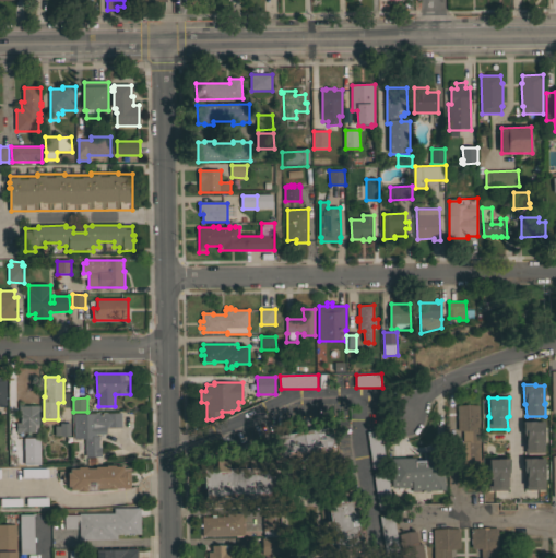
[(39,406),(40,425),(38,425),(39,434),(34,434),(34,441),(24,441),(24,434),(18,434),(18,438),(20,438),(20,451),(11,452),(11,430),(16,430),(16,424),(21,424),(21,406),(39,406)]
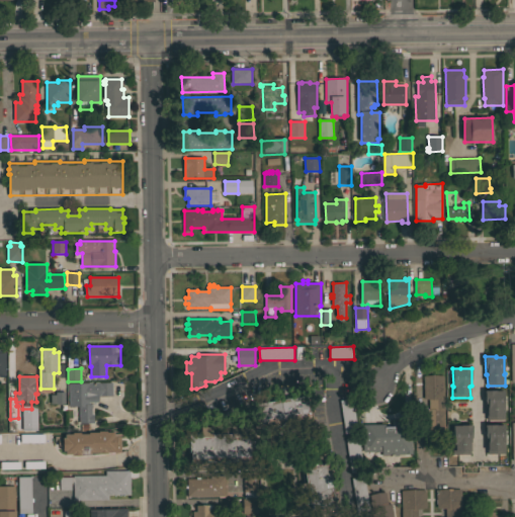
[(445,433),(425,433),(425,411),(430,411),(430,400),(425,400),(425,376),(444,376),(445,433)]
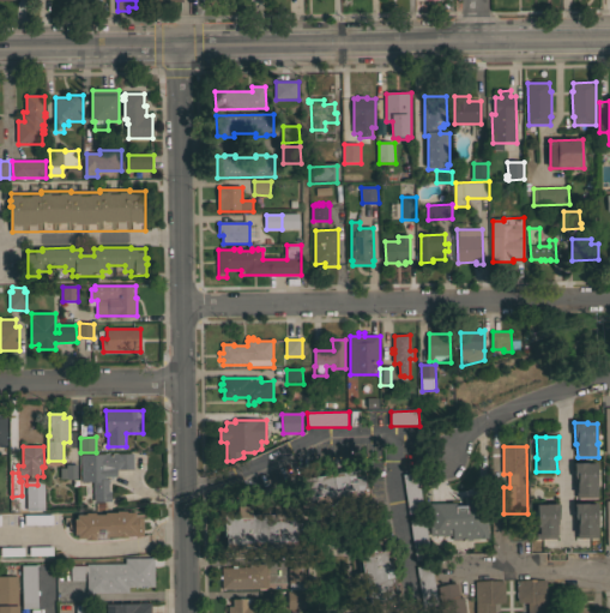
[(118,472),(118,478),(107,478),(107,480),(109,480),(110,492),(112,492),(113,503),(107,503),(107,511),(97,511),(97,503),(95,503),(95,482),(83,482),(83,455),(134,455),(134,470),(118,472)]
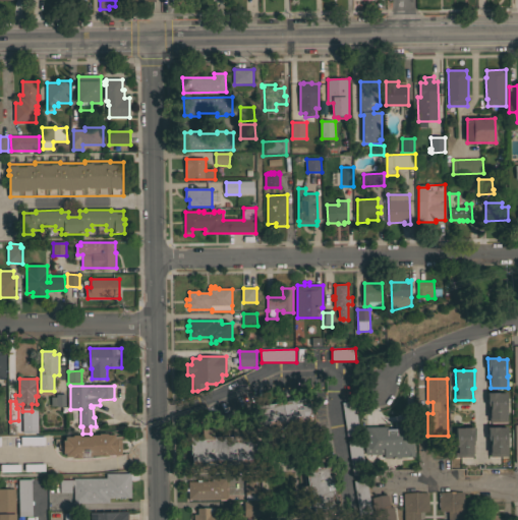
[(491,410),(488,410),(487,393),(499,393),(500,394),(507,393),(508,421),(505,422),(491,423),(491,410)]
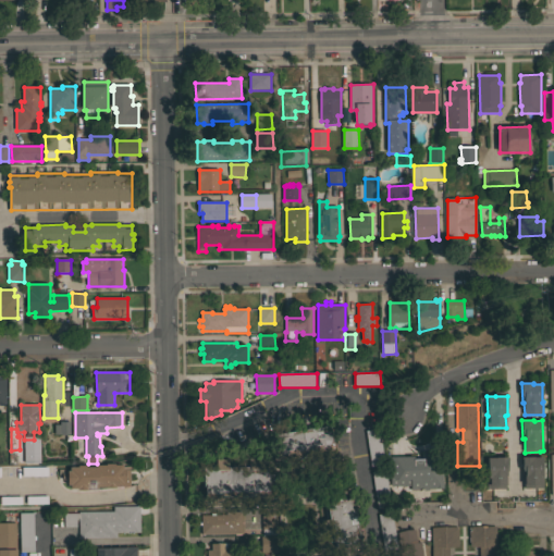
[(71,435),(56,434),(56,424),(61,425),(61,422),(72,422),(71,435)]
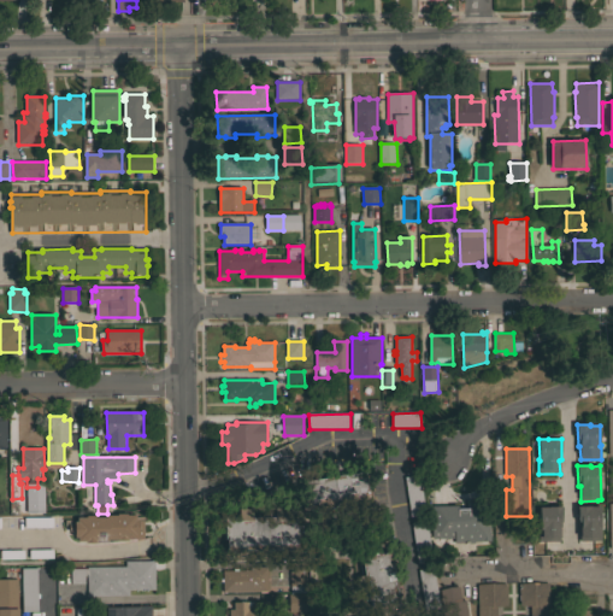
[(365,471),(371,503),(308,514),(302,482),(365,471)]
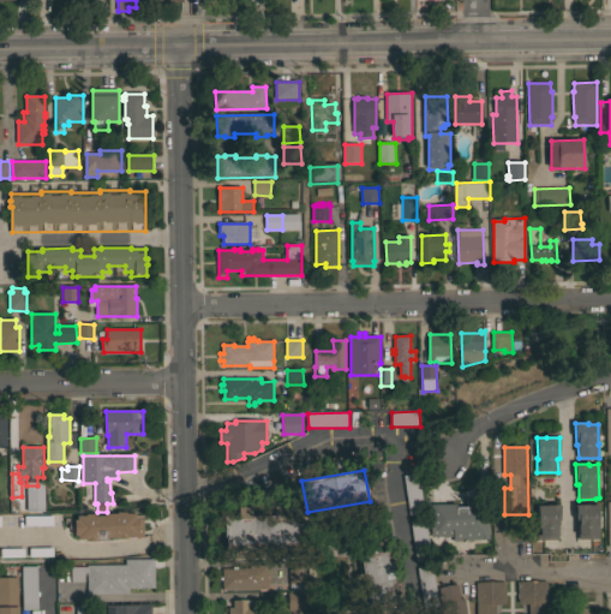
[(419,474),(426,513),(411,516),(405,476),(419,474)]
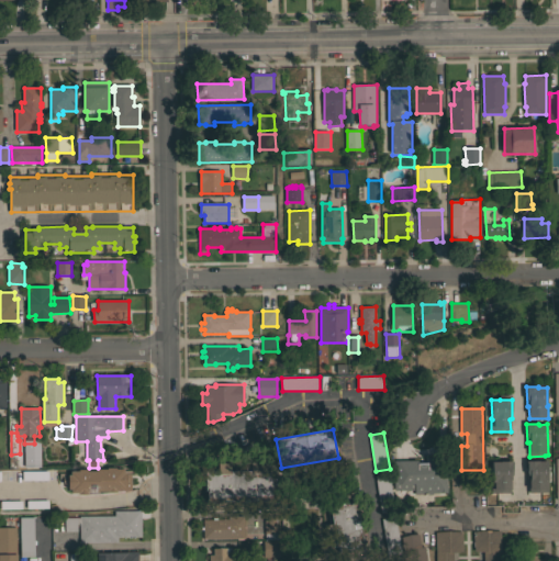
[(37,444),(21,442),(20,469),(37,469),(37,444)]
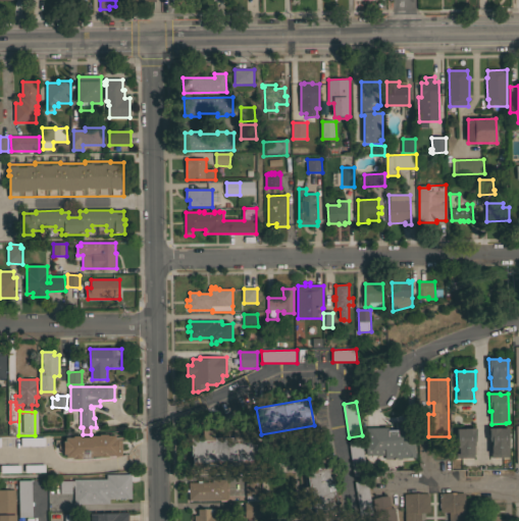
[(403,459),(403,460),(398,461),(398,460),(395,460),(386,460),(385,456),(367,456),(367,428),(396,427),(396,424),(415,424),(417,458),(403,459)]
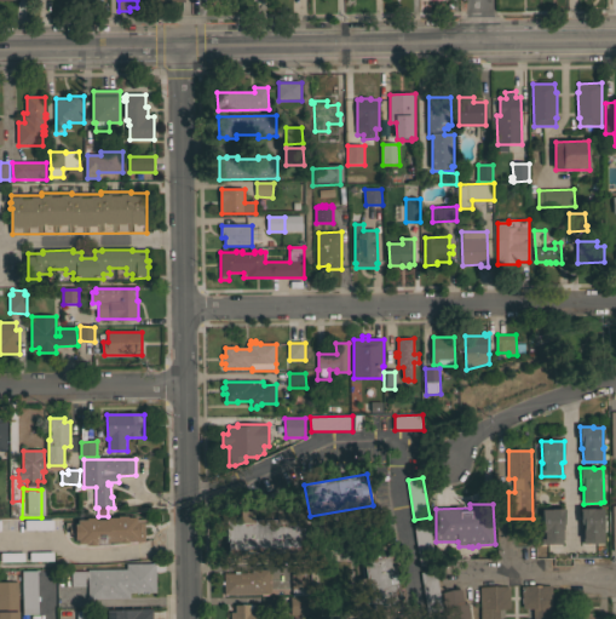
[(605,544),(583,544),(583,529),(582,529),(581,513),(581,509),(594,509),(594,510),(604,510),(605,544)]
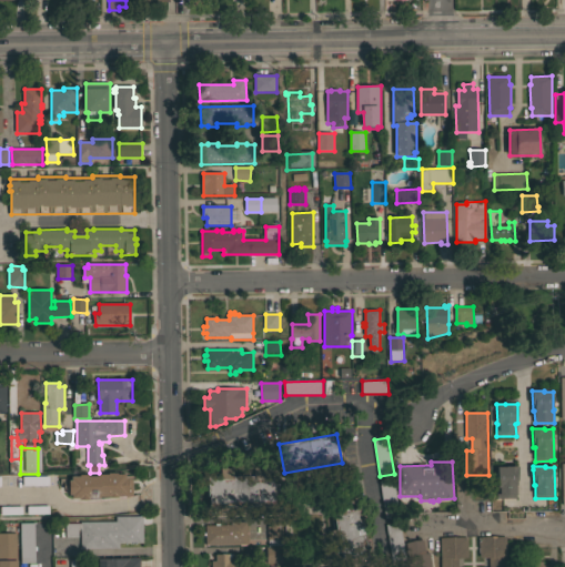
[(497,486),(498,487),(498,467),(506,467),(518,467),(518,471),(518,485),(516,486),(517,495),(516,495),(516,499),(497,499),(497,486)]
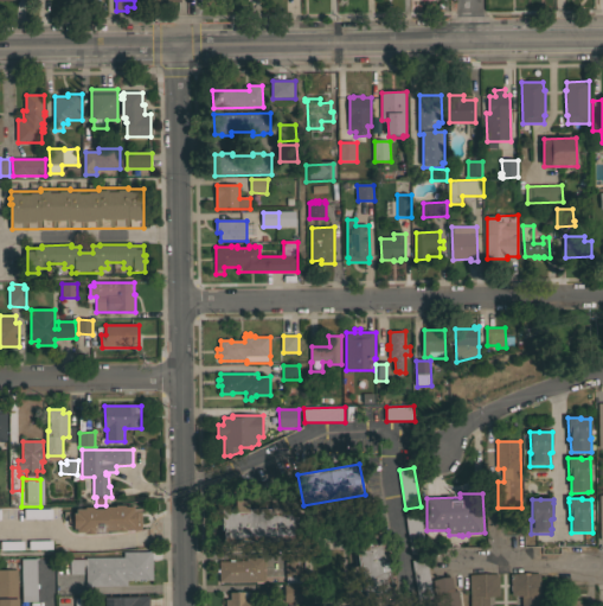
[(249,502),(249,510),(264,510),(263,501),(284,501),(284,509),(295,509),(295,512),(297,512),(297,541),(224,542),(224,531),(223,531),(222,510),(237,510),(237,502),(249,502)]
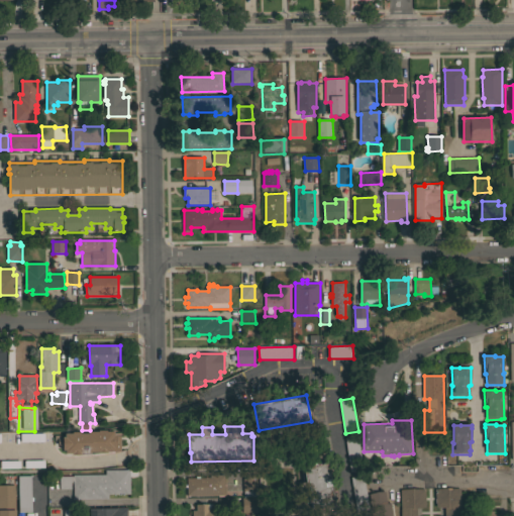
[(73,433),(73,432),(81,432),(81,434),(89,433),(89,432),(99,432),(99,431),(107,431),(107,432),(115,432),(115,435),(117,435),(117,440),(121,440),(121,451),(107,452),(107,453),(99,453),(99,452),(92,452),(92,453),(82,454),(82,455),(74,455),(74,454),(66,454),(66,450),(64,450),(64,437),(66,437),(66,433),(73,433)]
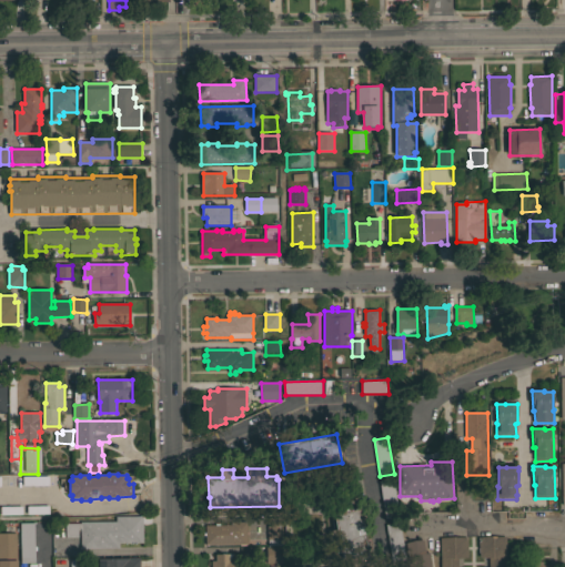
[(50,477),(50,486),(23,486),(23,477),(50,477)]
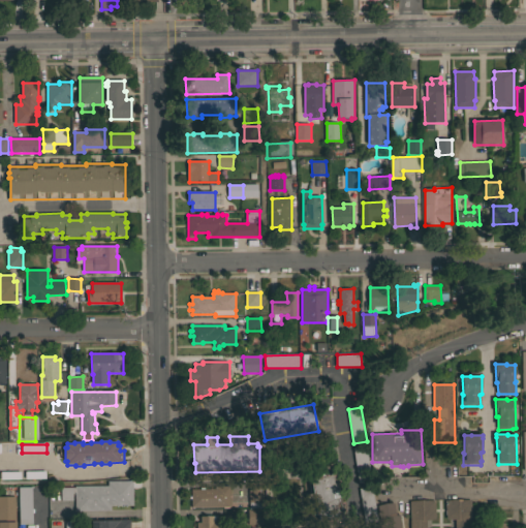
[(367,447),(372,482),(360,484),(354,448),(367,447)]
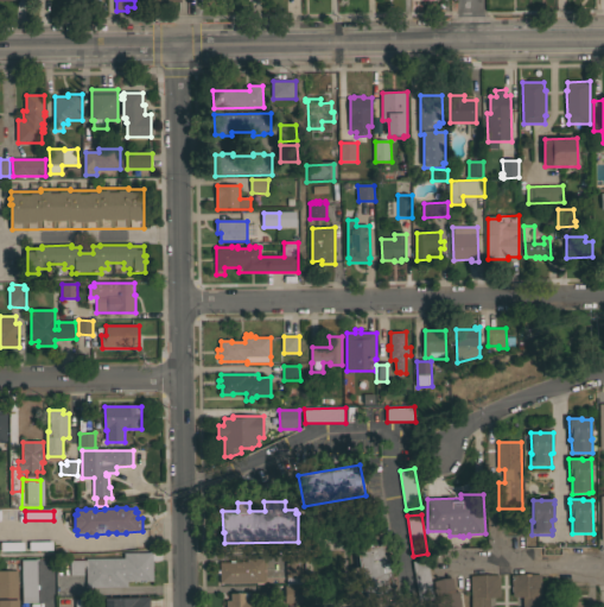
[(394,595),(368,599),(367,592),(363,592),(361,580),(353,581),(351,569),(360,568),(358,555),(361,555),(361,549),(369,548),(369,545),(376,544),(376,547),(386,544),(394,595)]
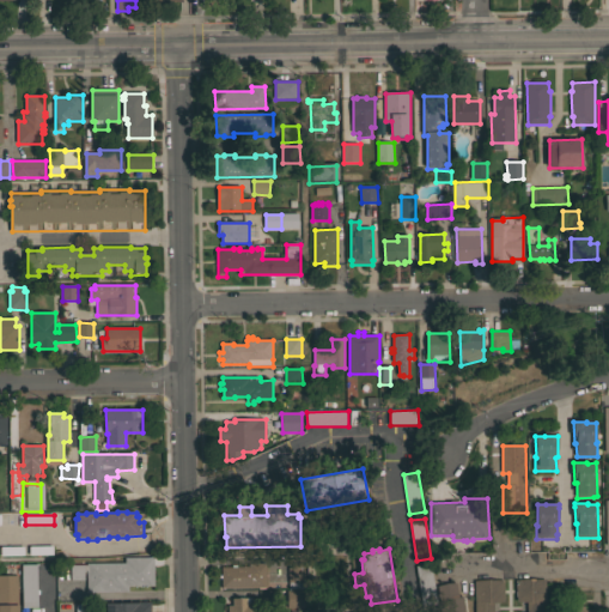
[(156,558),(156,587),(131,587),(131,593),(89,593),(89,573),(86,573),(86,581),(72,581),(72,565),(87,565),(87,564),(127,563),(127,558),(156,558)]
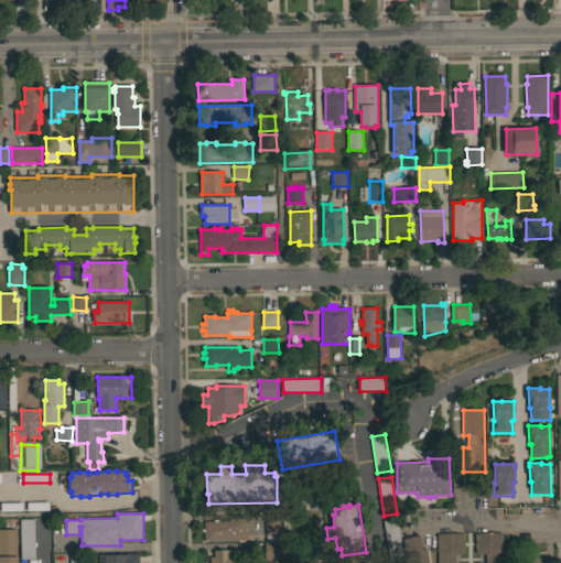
[(268,517),(282,517),(283,542),(268,542),(268,517)]
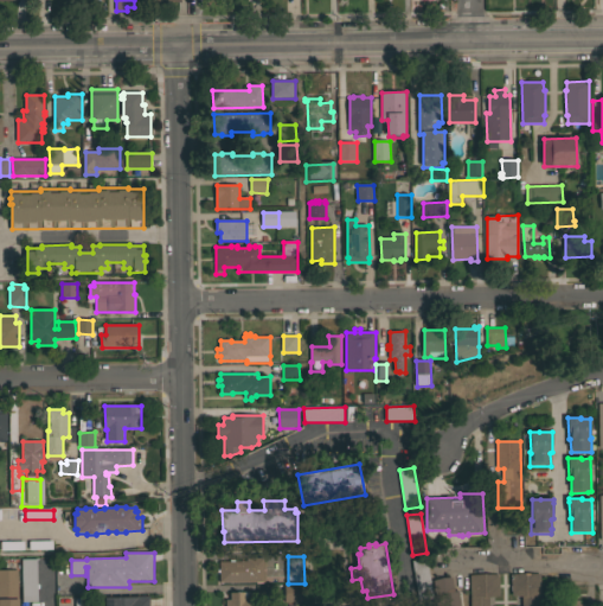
[(220,562),(244,562),(244,559),(265,559),(265,582),(222,582),(220,562)]
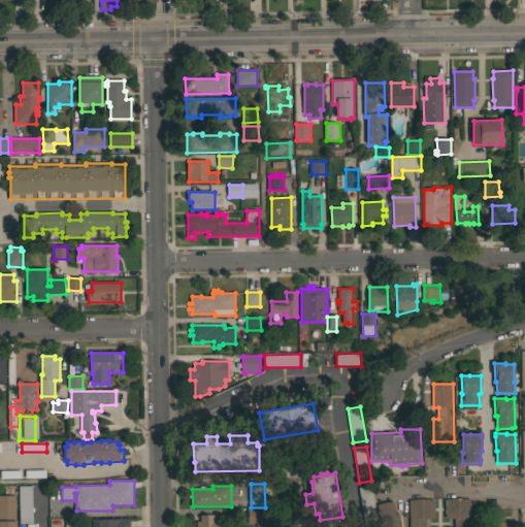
[(372,486),(378,521),(365,523),(360,488),(372,486)]
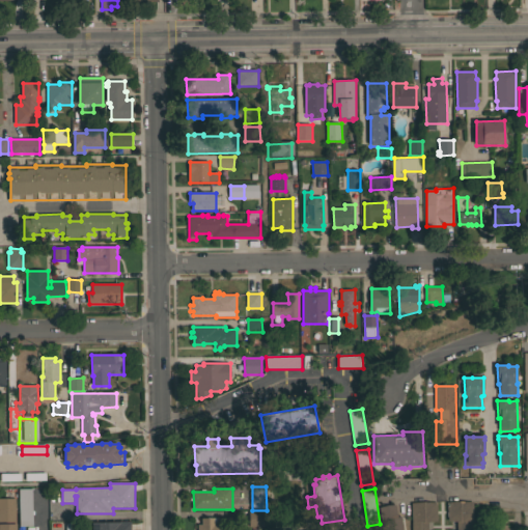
[(34,527),(21,527),(20,490),(33,490),(34,527)]
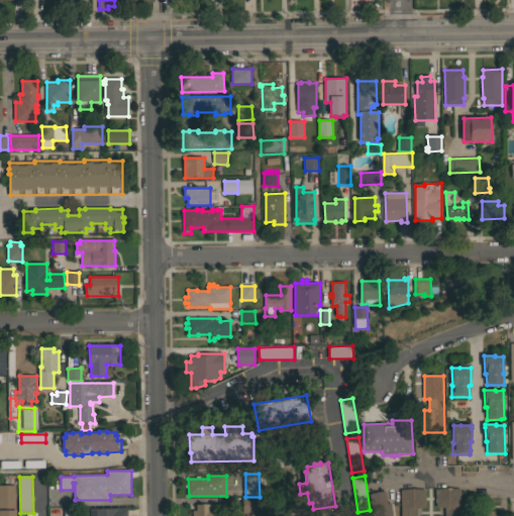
[(0,515),(0,486),(16,486),(16,515),(0,515)]
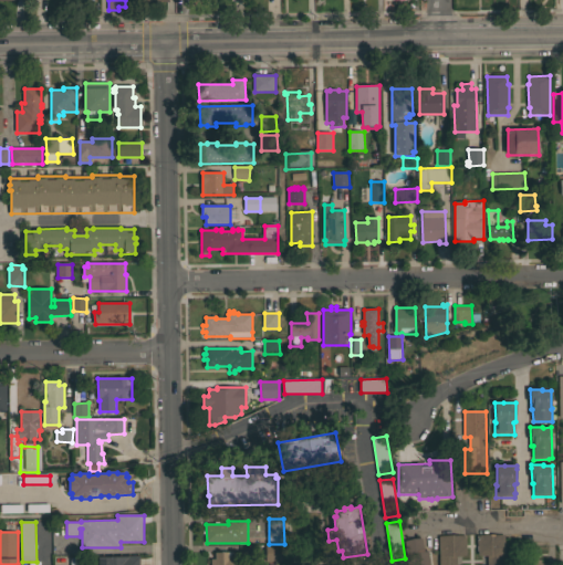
[(488,564),(488,556),(479,556),(478,536),(506,535),(506,564),(488,564)]
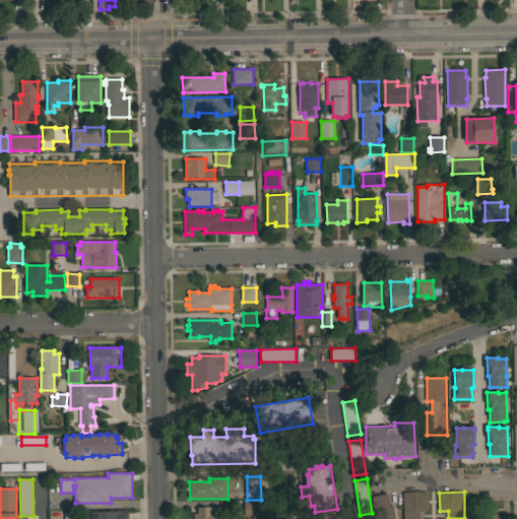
[(429,493),(429,511),(421,511),(421,518),(404,518),(404,493),(429,493)]
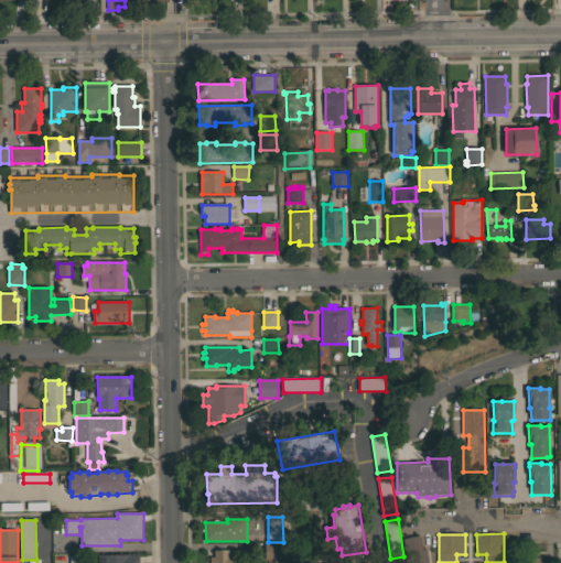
[(407,562),(406,554),(407,554),(405,540),(421,537),(423,550),(428,550),(429,562),(407,562)]
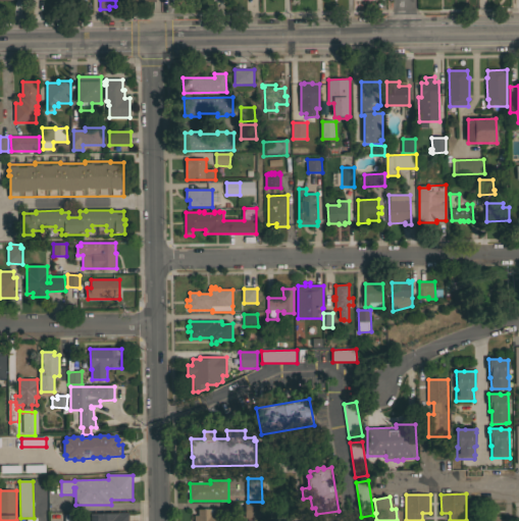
[(262,504),(263,518),(246,518),(246,504),(262,504)]
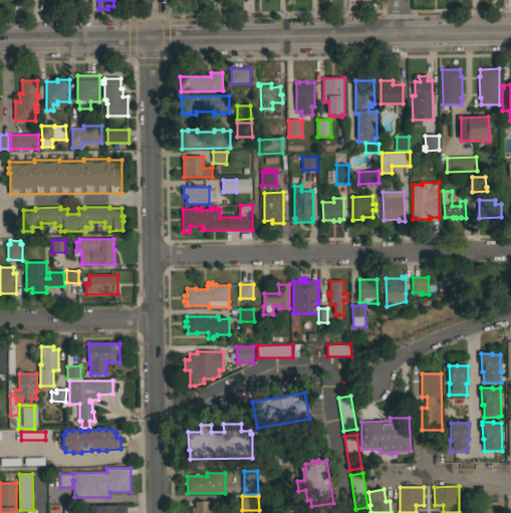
[(219,502),(219,512),(193,512),(193,508),(196,508),(196,502),(219,502)]
